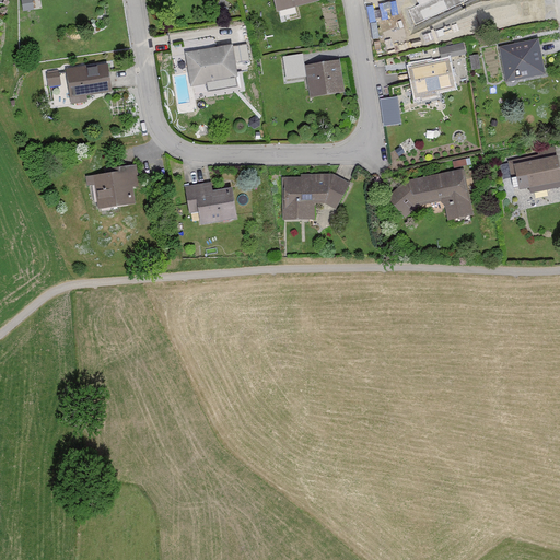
[(31,0),(20,0),(22,13),(32,12),(31,0)]
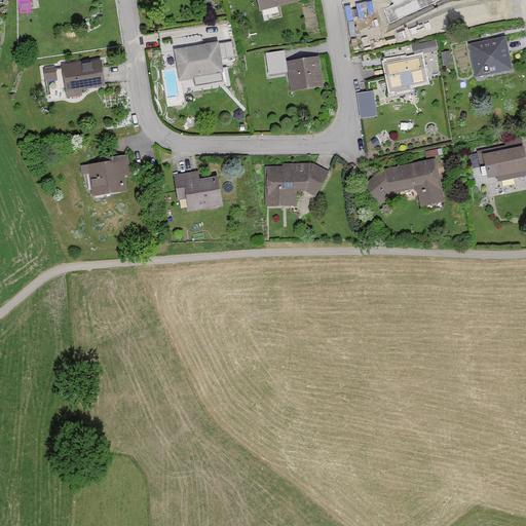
[(297,0),(256,0),(259,12),(298,2),(297,0)]
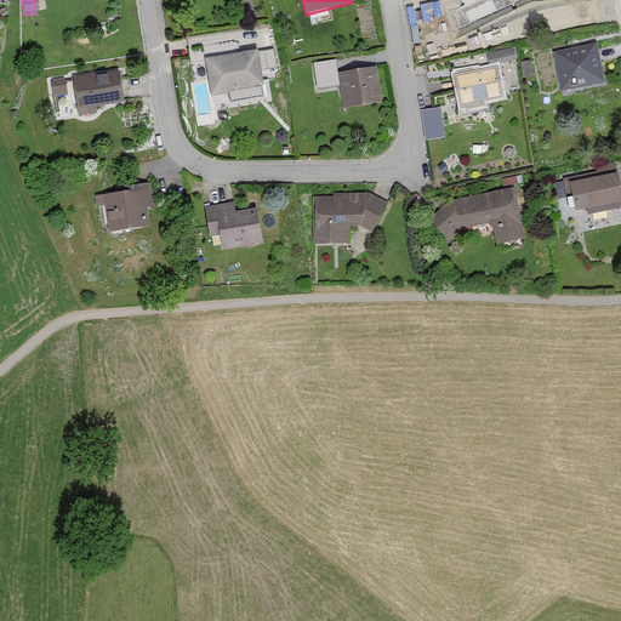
[(485,0),(494,13),(506,6),(510,12),(512,10),(517,17),(533,7),(528,0),(485,0)]
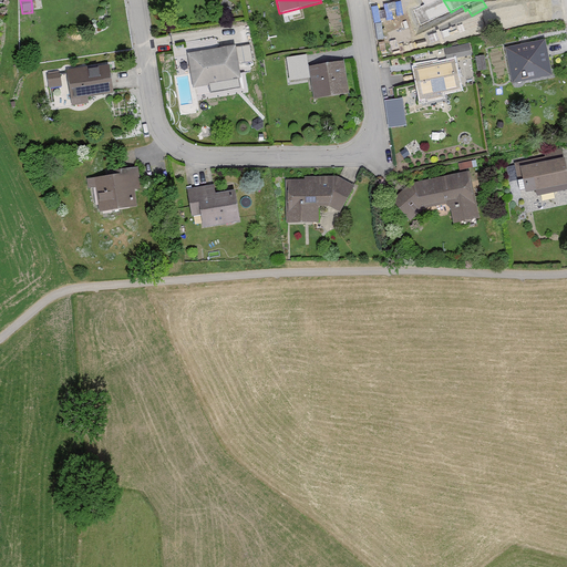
[(542,41),(503,50),(512,86),(550,78),(542,41)]
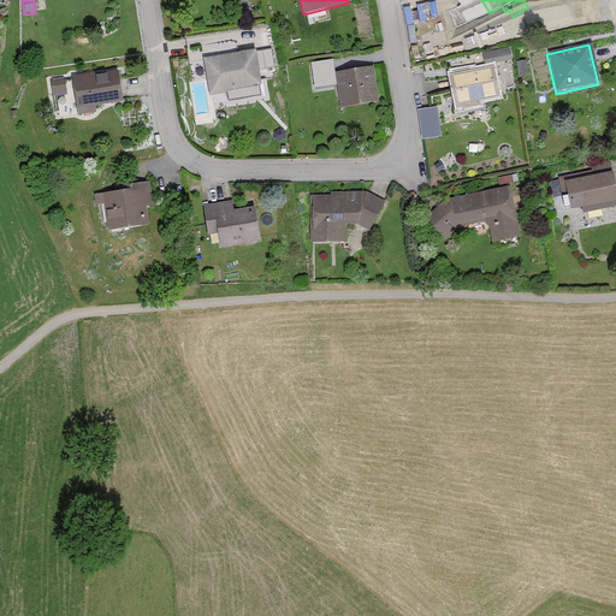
[(254,55),(253,51),(203,59),(209,96),(260,88),(256,70),(272,67),(270,53),(254,55)]
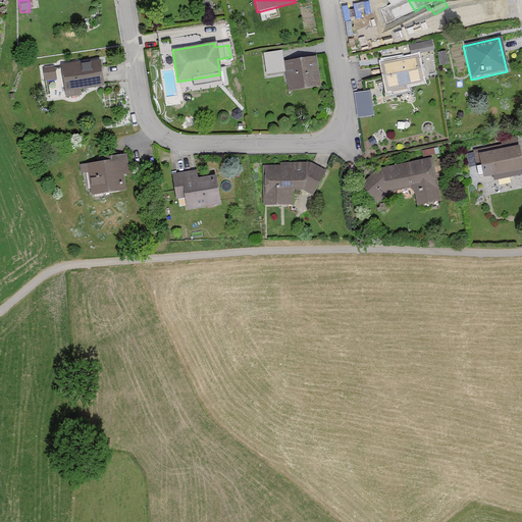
[(430,44),(409,49),(411,57),(432,51),(430,44)]
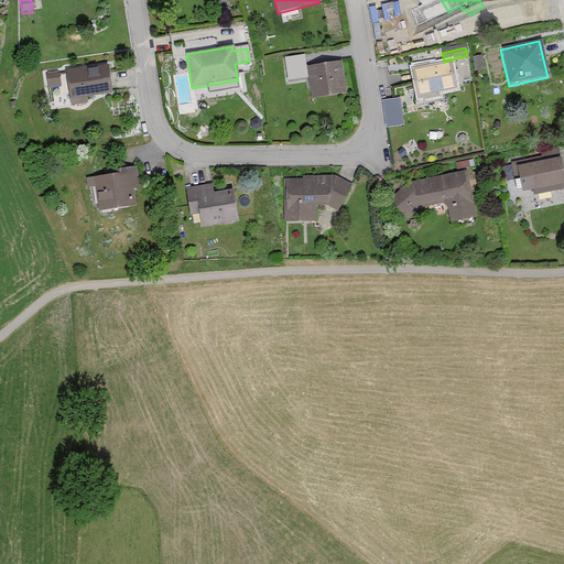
[(303,56),(284,60),(288,79),(306,77),(303,56)]
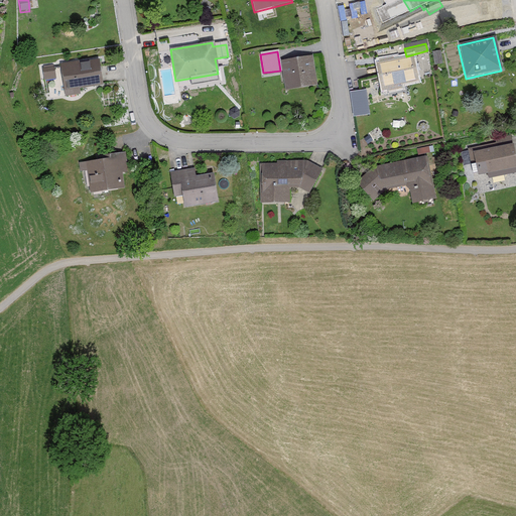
[(437,52),(430,53),(433,66),(439,65),(437,52)]
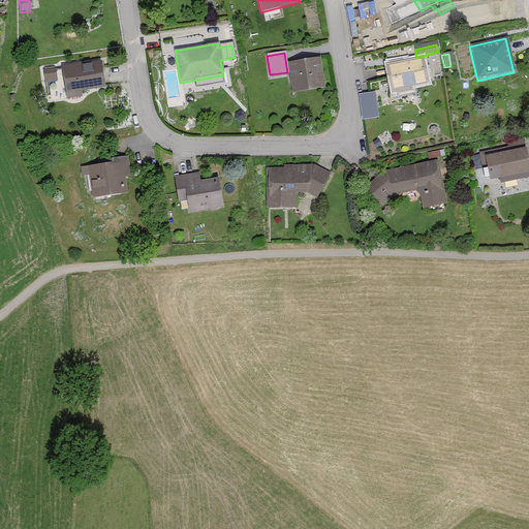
[(422,58),(385,67),(393,101),(415,96),(413,88),(428,85),(422,58)]
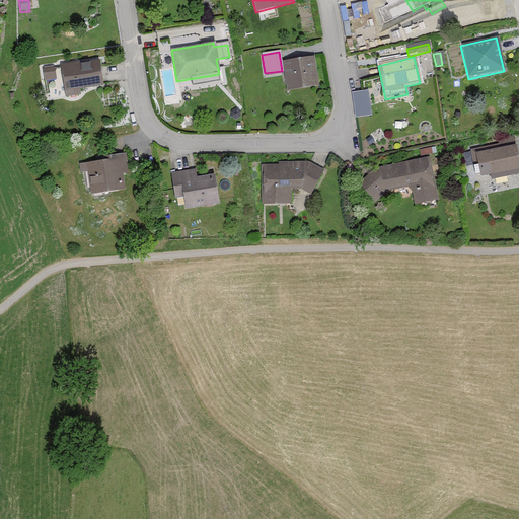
[(313,58),(283,62),(287,91),(317,87),(313,58)]
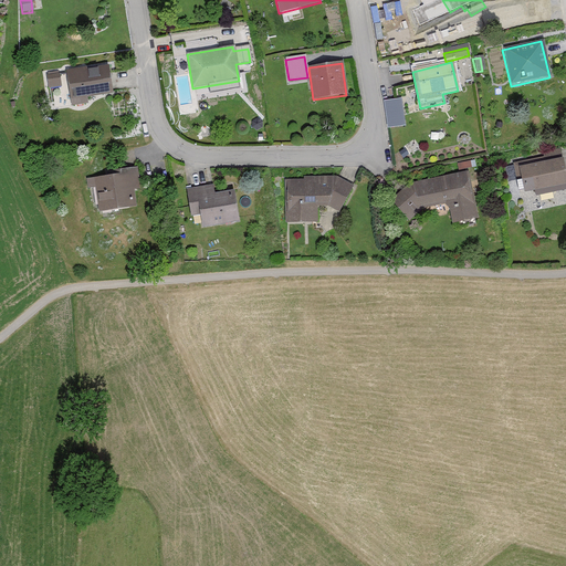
[(111,93),(106,66),(87,70),(86,66),(66,70),(71,100),(111,93)]
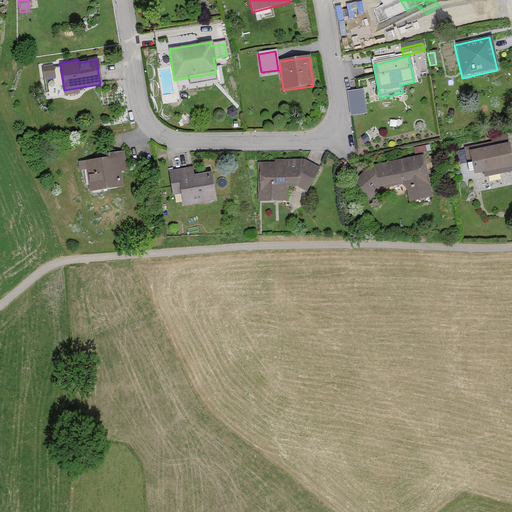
[(54,80),(52,65),(41,67),(44,81),(54,80)]
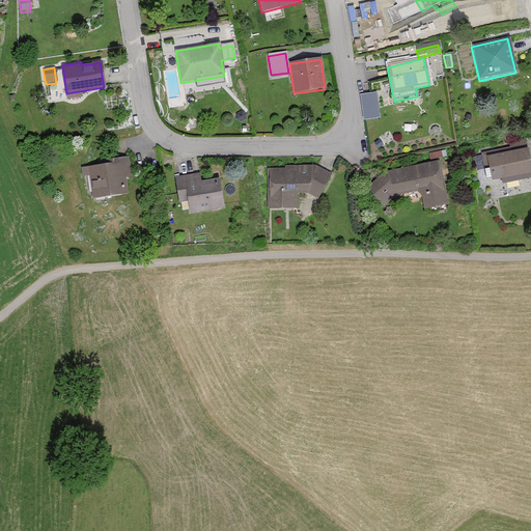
[(382,115),(379,89),(361,92),(365,118),(382,115)]
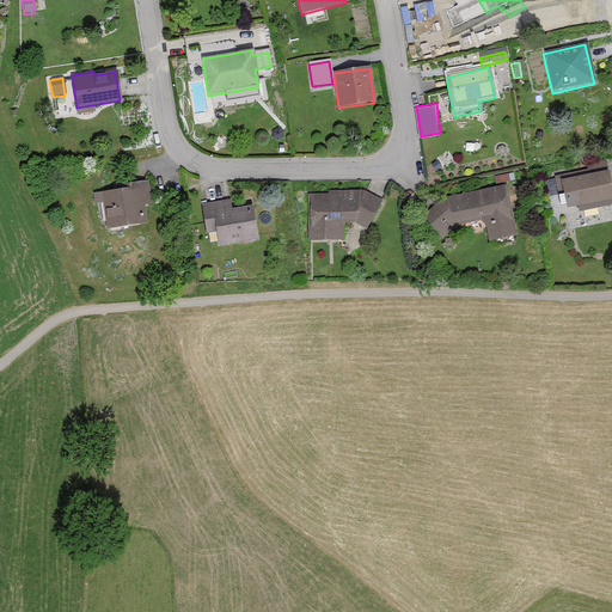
[(611,207),(611,196),(607,172),(560,181),(565,212),(577,209),(579,214),(611,207)]
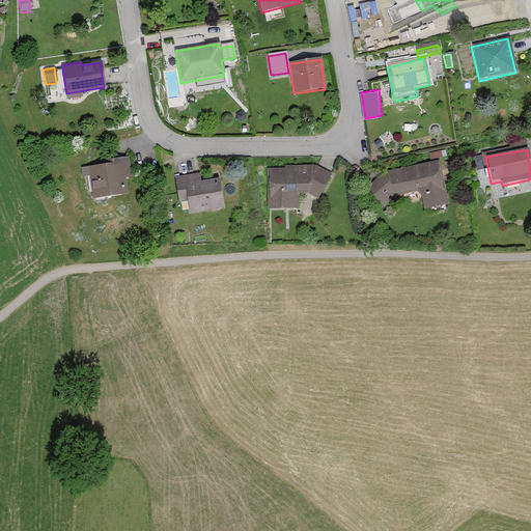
[(131,177),(128,158),(105,161),(105,165),(80,168),(82,176),(89,175),(92,198),(128,193),(126,178),(131,177)]
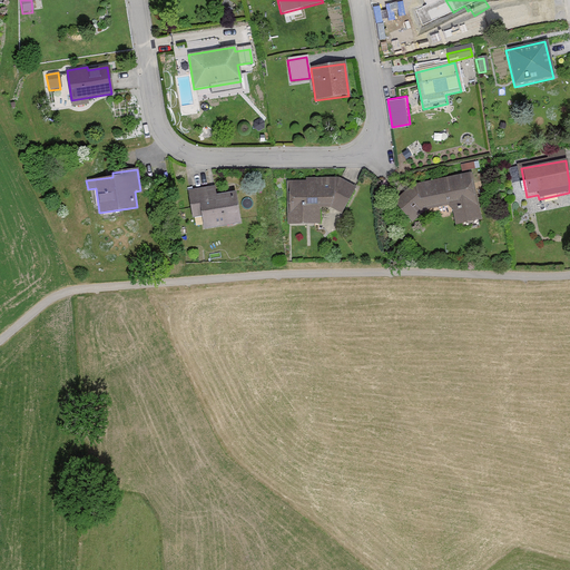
[(411,224),(424,210),(450,206),(455,231),(481,225),(470,174),(413,186),(393,204),(411,224)]
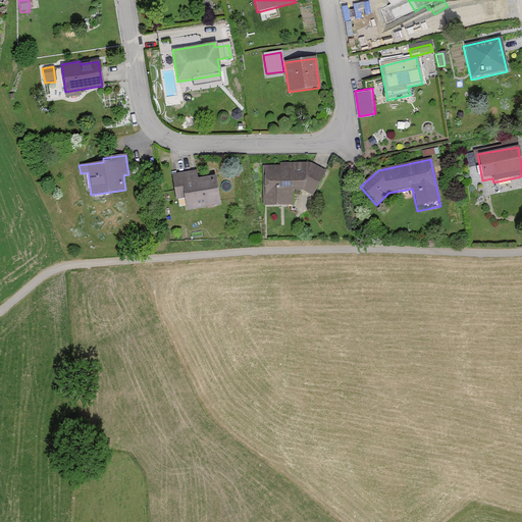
[(325,173),(309,164),(279,164),(279,167),(262,167),(262,206),(291,205),(291,192),(303,192),(312,197),(325,173)]
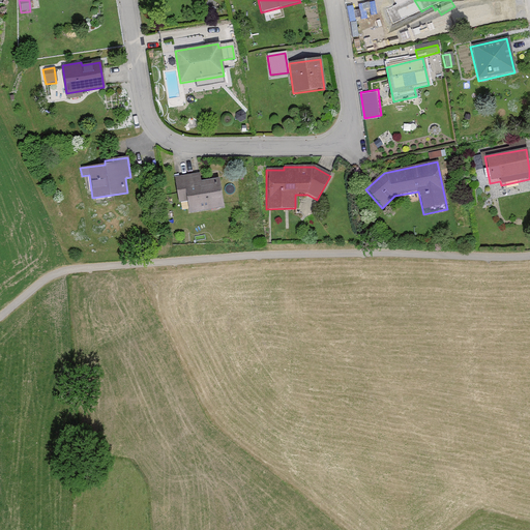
[(218,179),(199,182),(198,175),(174,178),(178,204),(186,202),(188,215),(224,210),(218,179)]
